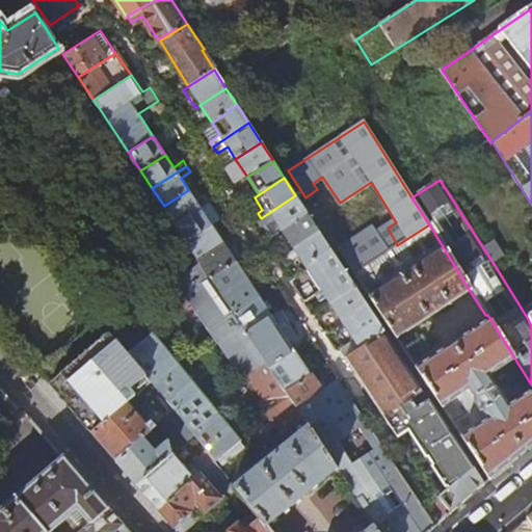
[(196,202),(188,190),(164,206),(176,223),(210,202),(206,195),(196,202)]
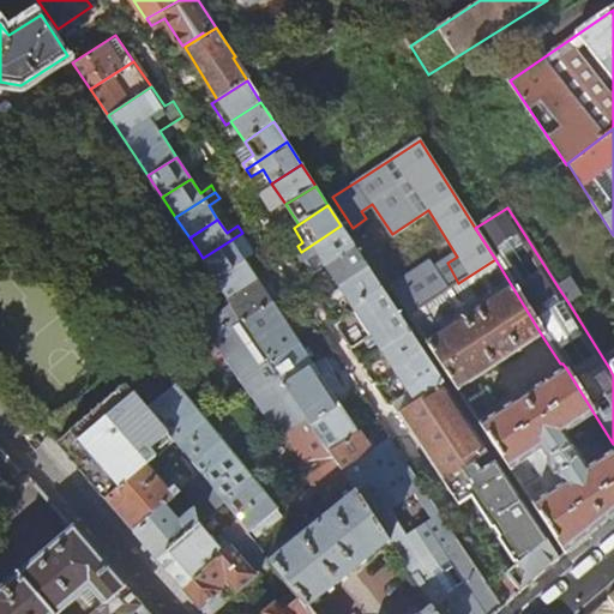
[(355,246),(341,226),(301,252),(315,274),(326,266),(355,246)]
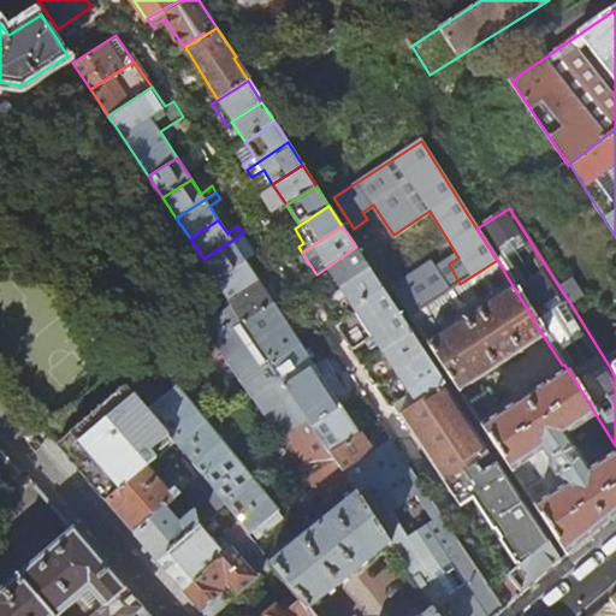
[(243,234),(203,259),(217,279),(246,261),(240,252),(250,244),(243,234)]
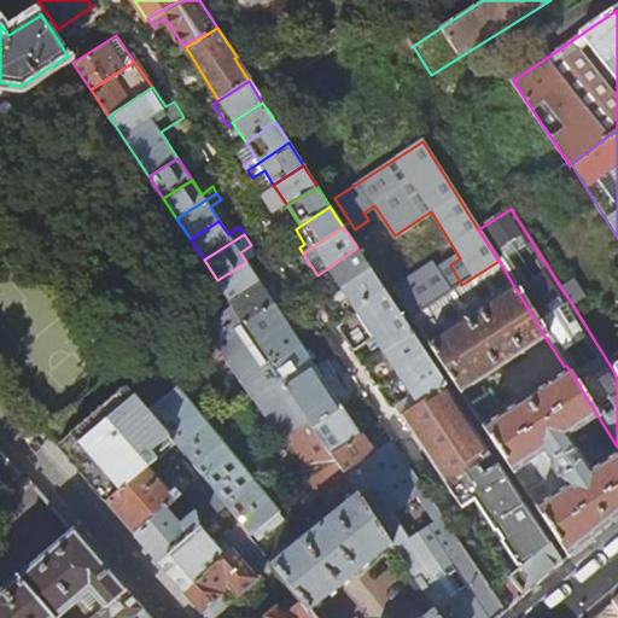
[(371,269),(357,248),(328,268),(332,275),(327,278),(332,286),(337,281),(342,290),(371,269)]
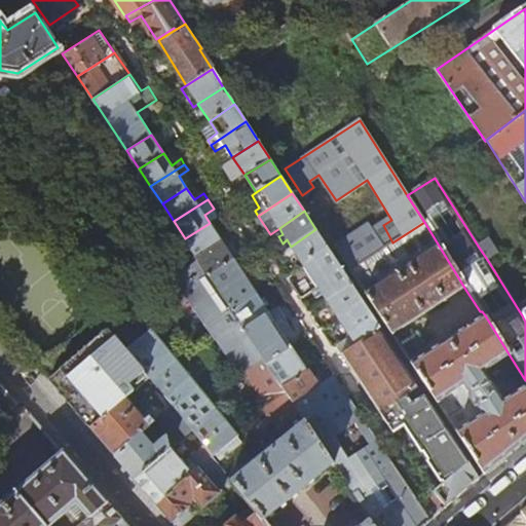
[(424,222),(392,242),(383,249),(351,270),(392,335),(464,288),(424,222)]
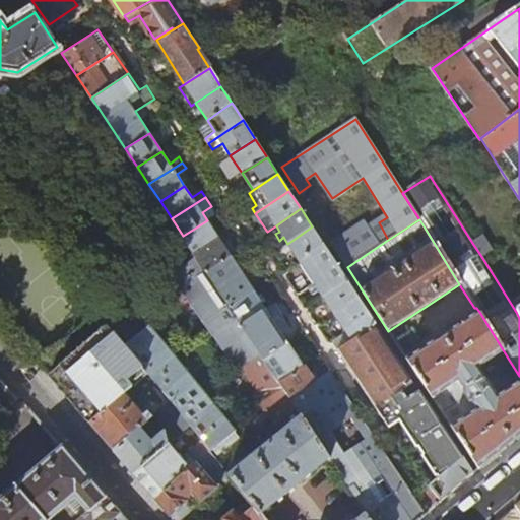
[(215,232),(207,220),(183,236),(193,251),(195,254),(229,233),(224,225),(215,232)]
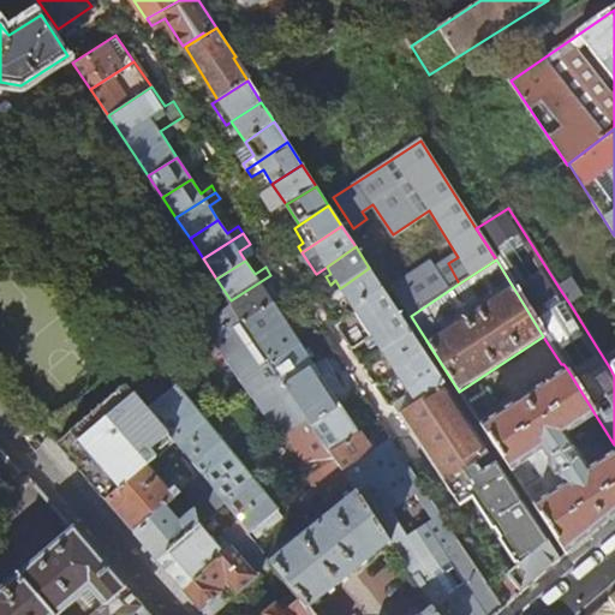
[(383,290),(369,268),(340,288),(345,296),(340,298),(344,305),(348,302),(353,309),(383,290)]
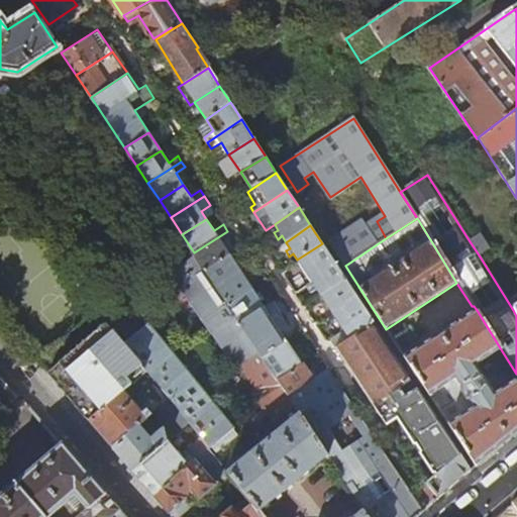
[(334,248),(345,266),(377,244),(367,227),(357,233),(355,228),(349,232),(352,237),(334,248)]
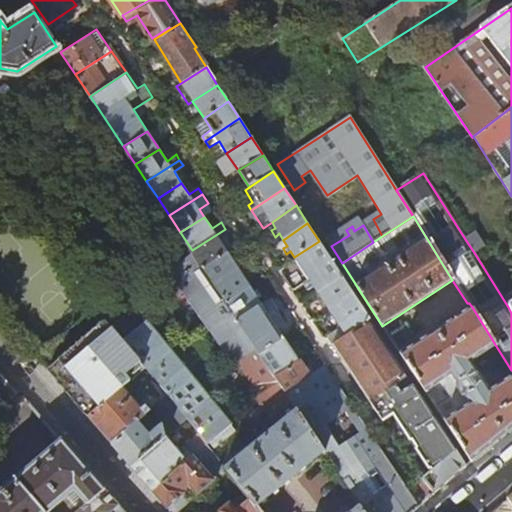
[(225,229),(192,250),(203,267),(227,252),(219,239),(228,233),(225,229)]
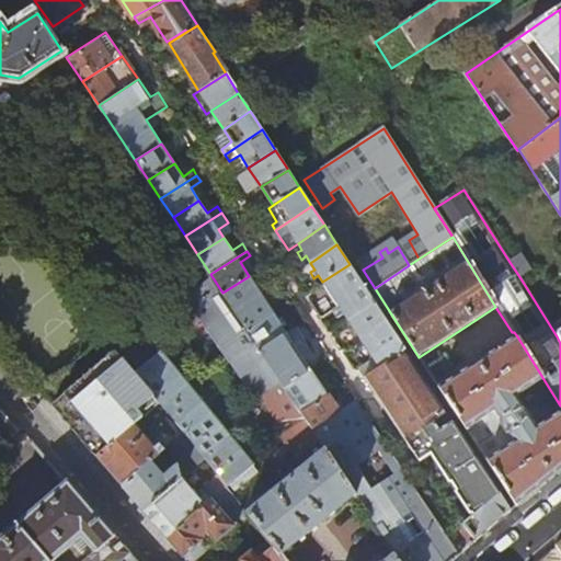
[(510,262),(521,278),(531,272),(521,255),(510,262)]
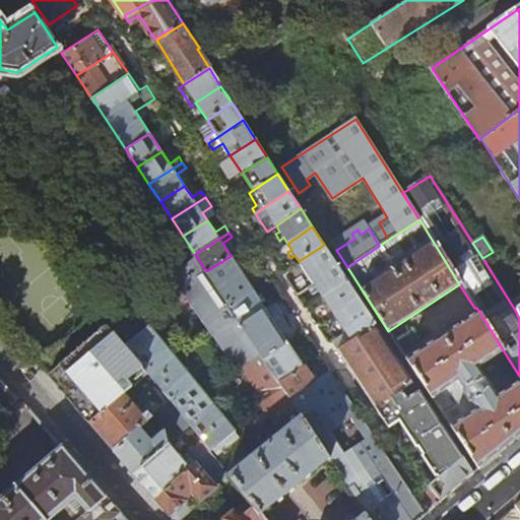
[(335,261),(324,245),(299,261),(303,267),(299,269),(302,275),(307,272),(310,278),(335,261)]
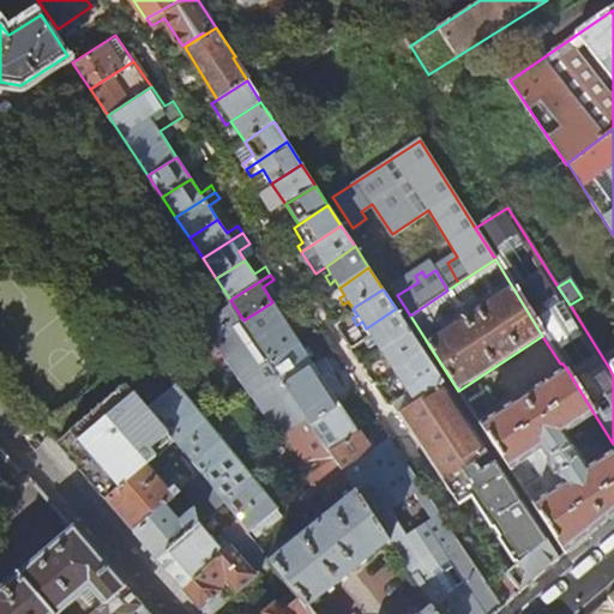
[(284,384),(271,363),(258,342),(244,320),(230,300),(228,296),(192,327),(205,345),(208,344),(206,343),(212,338),(252,396),(257,393),(283,435),(286,434),(304,464),(300,467),(314,489),(342,473),(342,471),(330,452),(312,426),(284,384)]
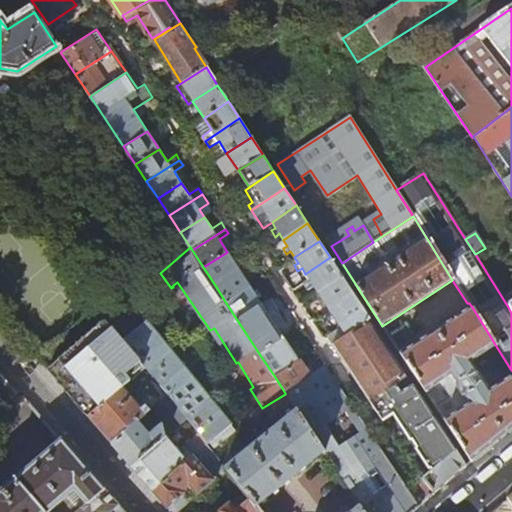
[(227,252),(203,267),(215,285),(239,270),(227,252)]
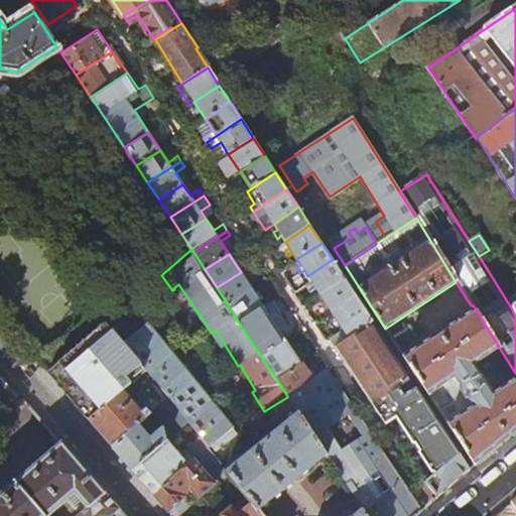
[(344,277),(333,259),(307,276),(311,282),(308,285),(311,289),(314,287),(319,294),(344,277)]
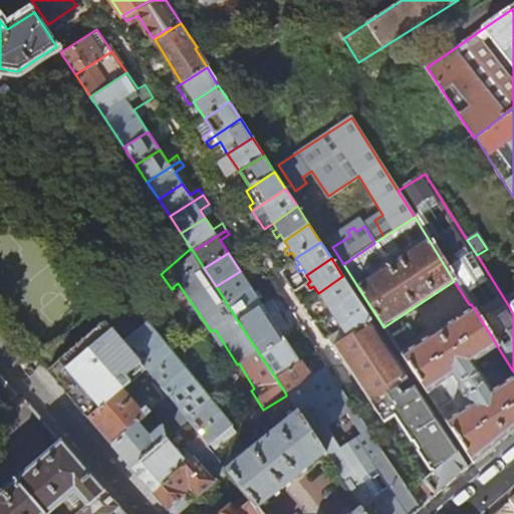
[(240,271),(216,286),(227,304),(251,288),(240,271)]
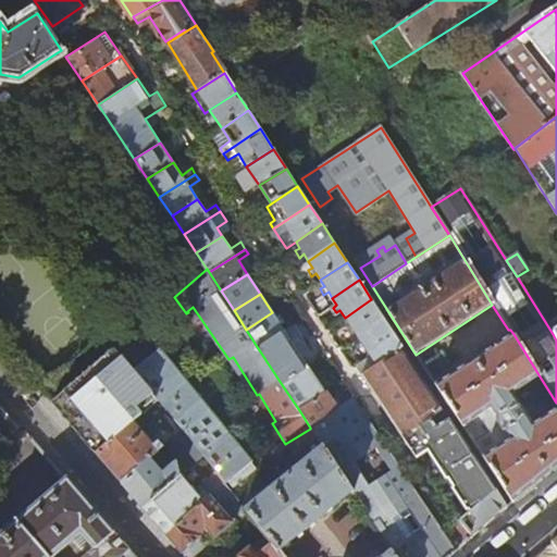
[(384,319),(371,299),(345,318),(357,336),(384,319)]
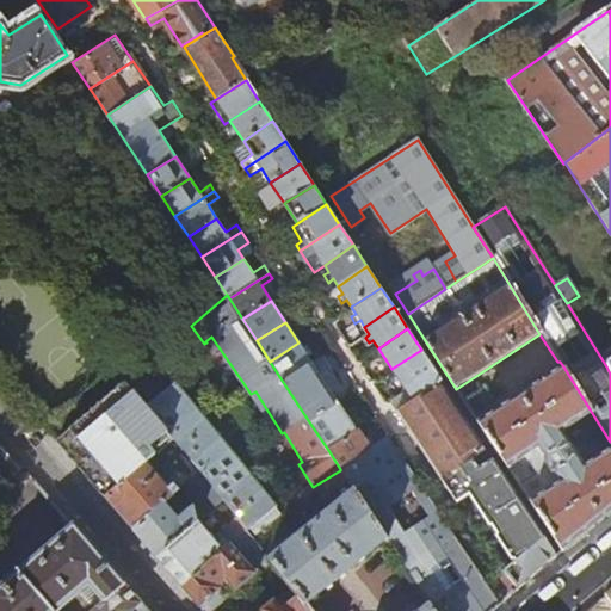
[(298,343),(270,362),(283,382),(312,363),(308,357),(314,353),(308,345),(302,349),(298,343)]
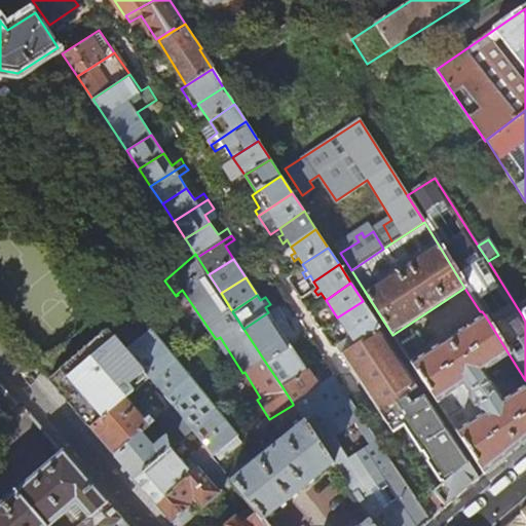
[(375,320),(363,301),(337,317),(349,337),(375,320)]
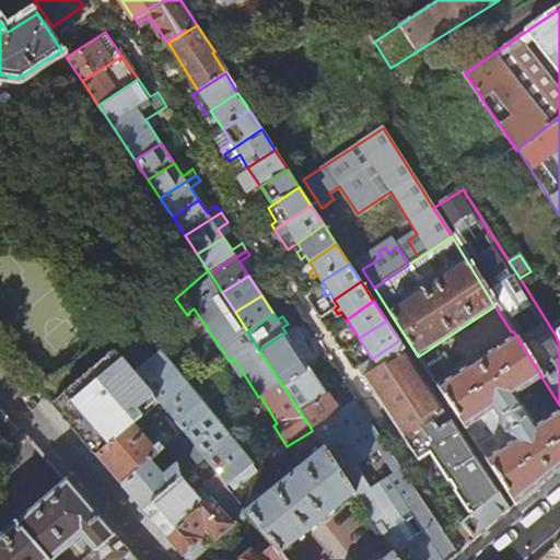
[(254,465),(142,328),(115,351),(158,405),(182,434),(202,461),(225,488),(230,485),(235,491),(254,476),(248,469),(254,465)]
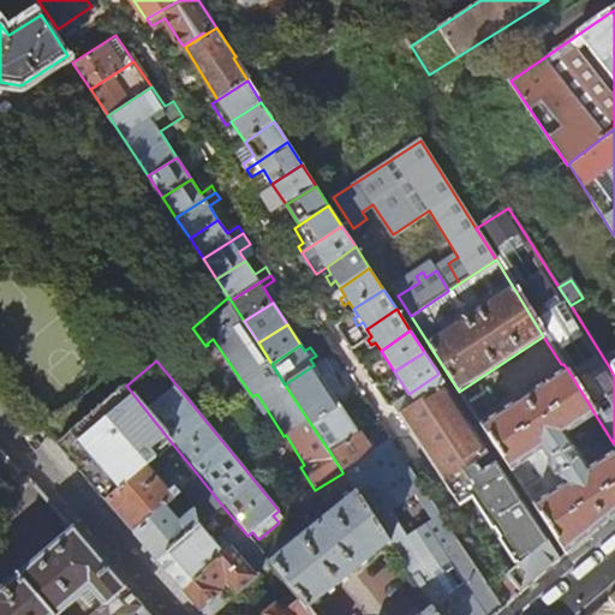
[(324,382),(314,365),(285,384),(312,427),(341,407),(334,395),(344,389),(334,376),(324,382)]
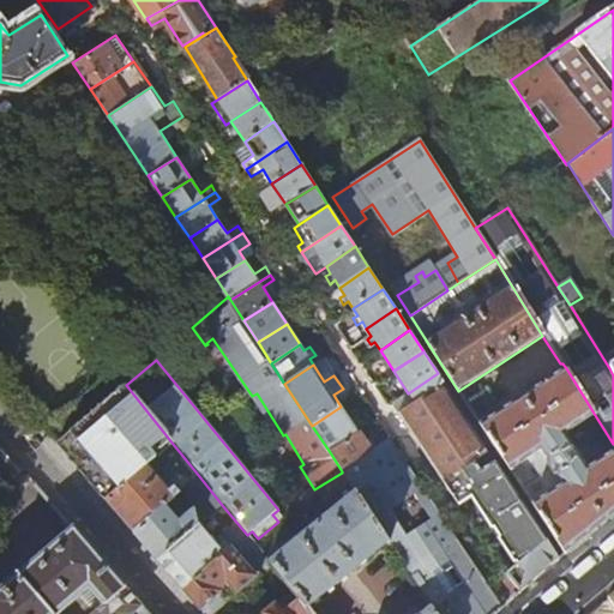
[(565,435),(595,415),(566,368),(501,410),(499,408),(480,420),(482,423),(481,425),(565,554),(611,518),(613,513),(613,452),(588,470),(565,435)]
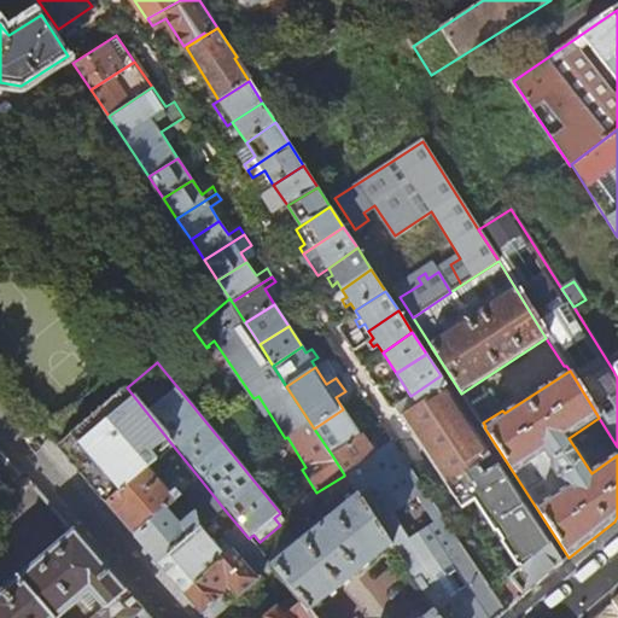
[(493,455),(441,375),(410,396),(392,408),(445,487),(493,455)]
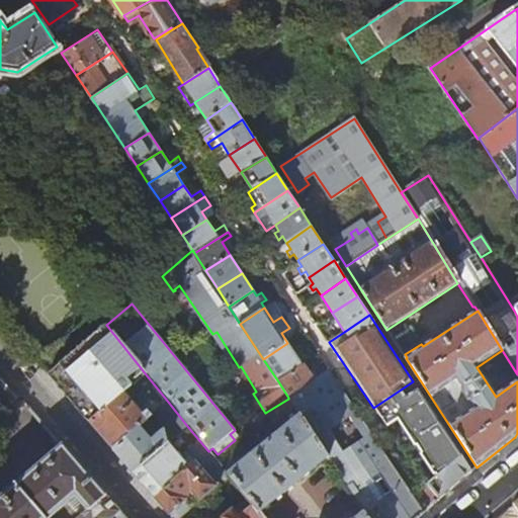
[(88,422),(146,374),(106,325),(48,375),(69,400),(88,422)]
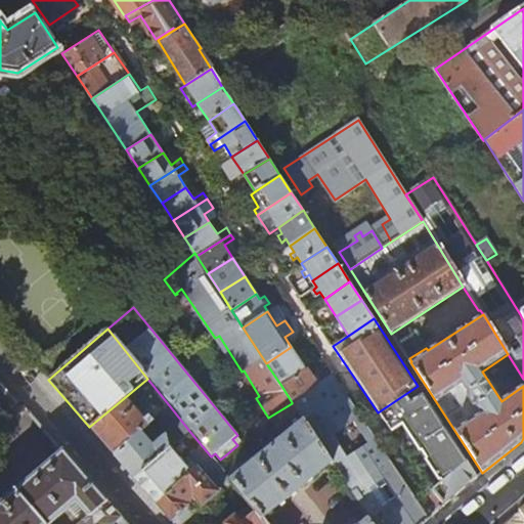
[(291,347),(266,363),(281,386),(305,369),(291,347)]
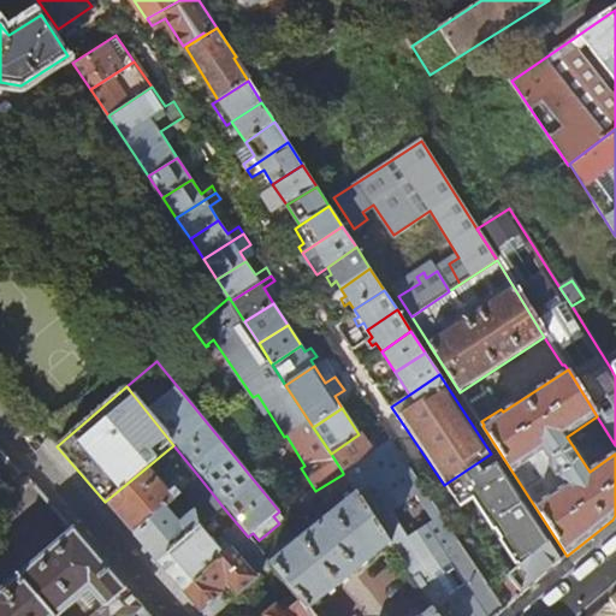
[(371,454),(359,434),(331,454),(343,473),(371,454)]
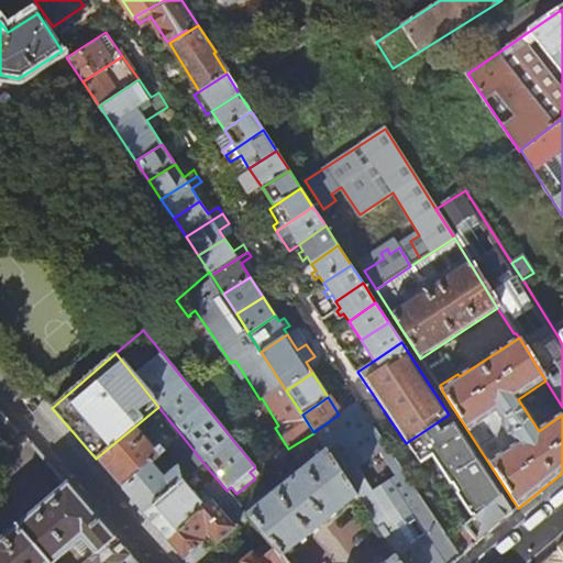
[(339,415),(313,432),(313,433),(327,453),(354,496),(395,558),(397,562),(454,562),(461,559),(357,401),(339,415)]
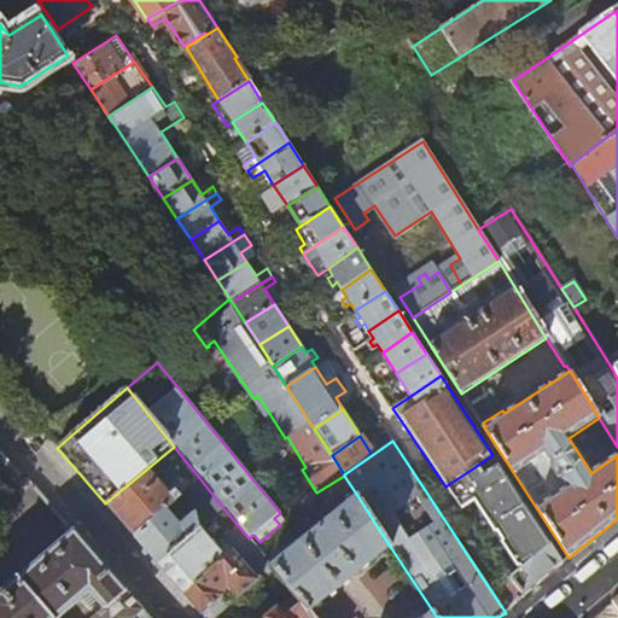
[(200,479),(174,447),(105,503),(120,520),(134,537),(200,479)]
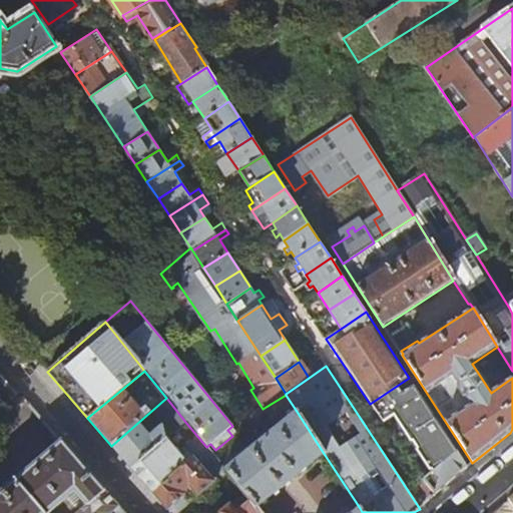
[(0,400),(6,407),(20,395),(1,373),(0,374),(0,400)]
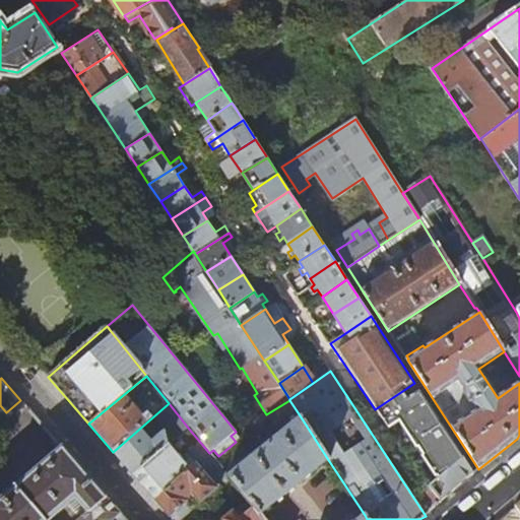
[(441,424),(414,383),(375,409),(401,449),(418,437),(441,424)]
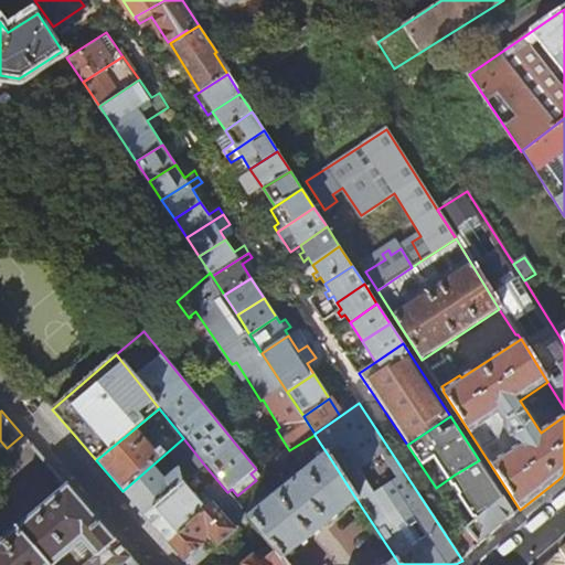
[(183,482),(204,465),(183,438),(123,491),(134,503),(145,516),(183,482)]
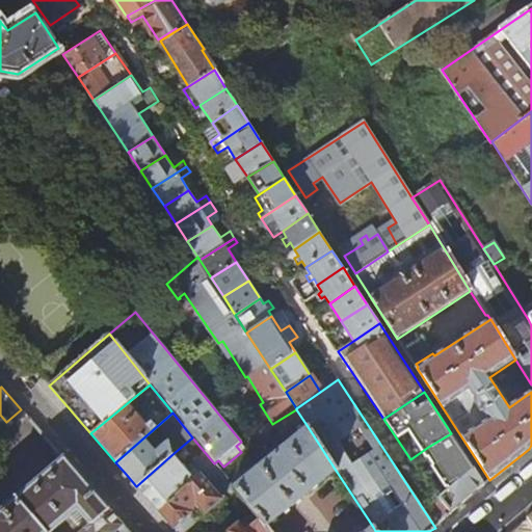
[(266,528),(335,469),(309,428),(234,487),(261,521),(266,528)]
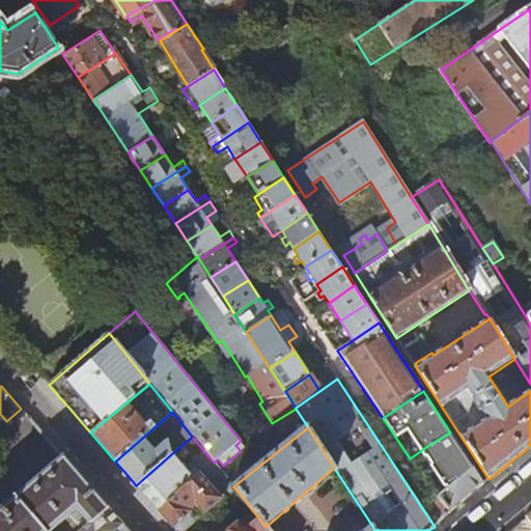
[(483,483),(450,432),(427,446),(447,476),(429,487),(439,499),(435,502),(445,516),(467,498),(483,483)]
